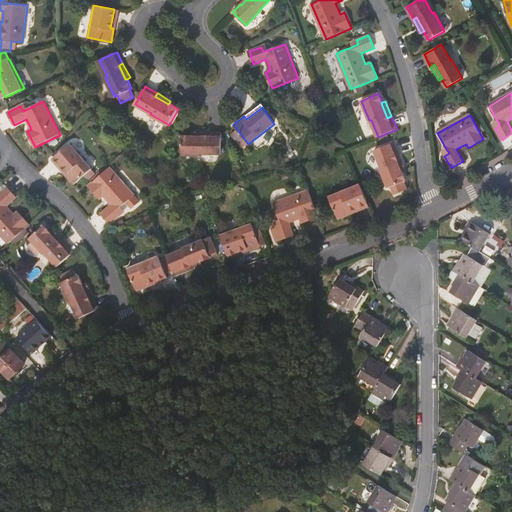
[(221,131),(207,133),(208,137),(192,139),(192,138),(182,139),(184,157),(205,155),(205,153),(223,151),(221,131)]
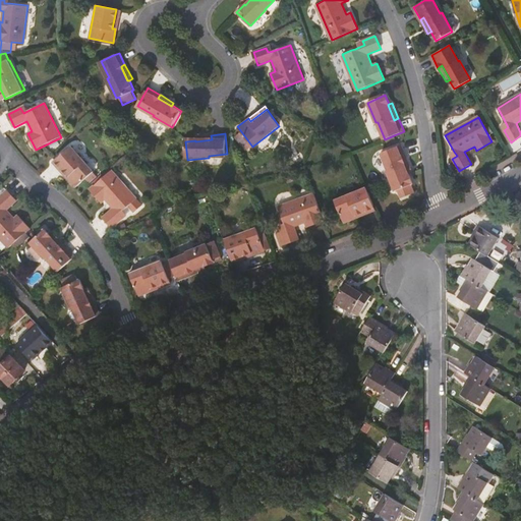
[(69,174),(66,176),(76,186),(95,170),(72,145),(56,159),(69,174)]
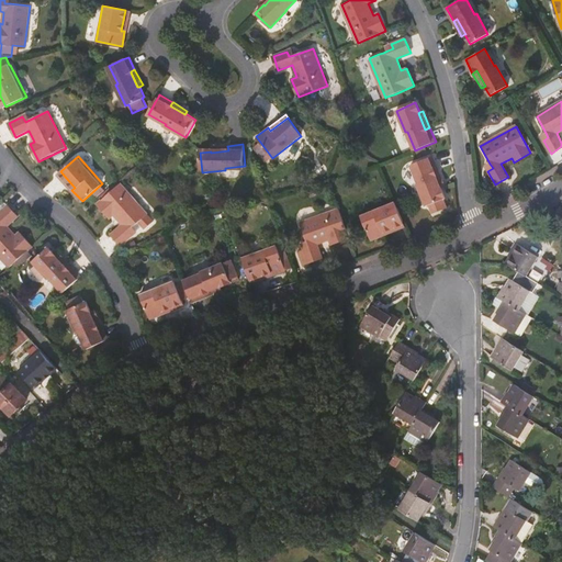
[(446,198),(441,187),(440,188),(434,171),(438,170),(433,156),(412,165),(419,182),(417,183),(426,205),(431,203),(442,199),(446,198)]
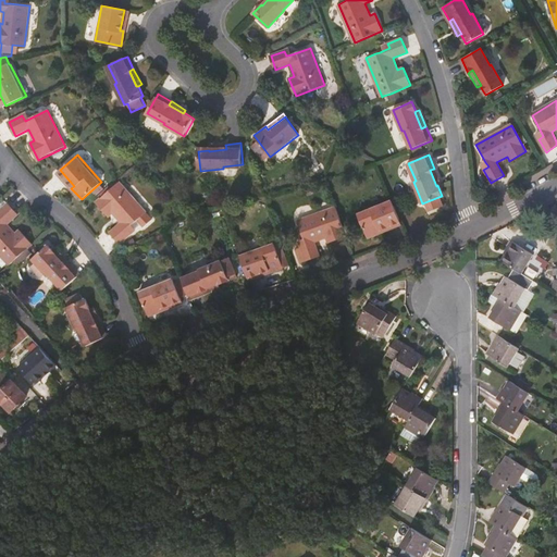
[(441,184),(434,169),(430,170),(436,186),(437,185),(441,184)]
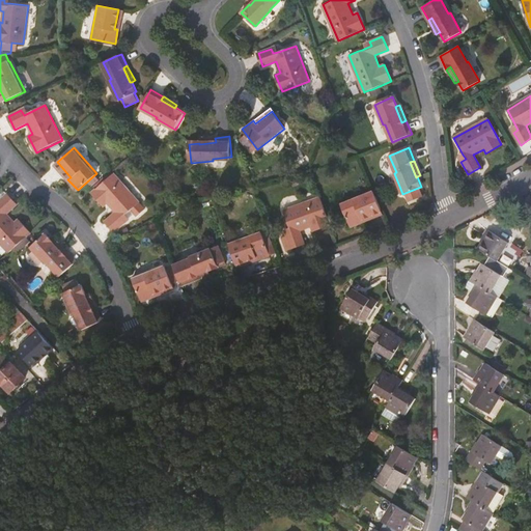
[(54,165),(67,179),(71,177),(57,162),(54,165)]
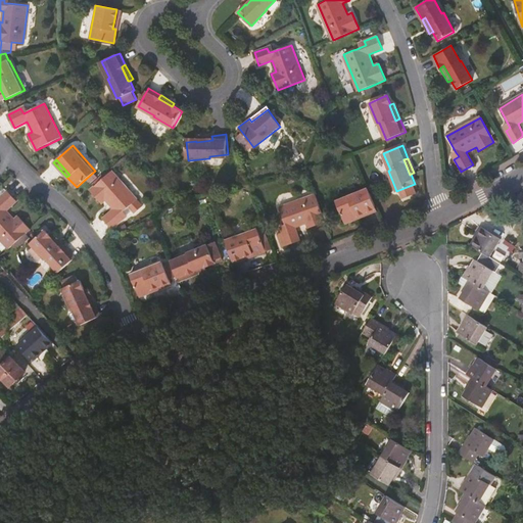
[(138,200),(112,171),(101,181),(92,189),(91,189),(103,203),(106,199),(114,208),(103,218),(113,229),(124,220),(122,216),(125,212),(130,207),(138,200)]
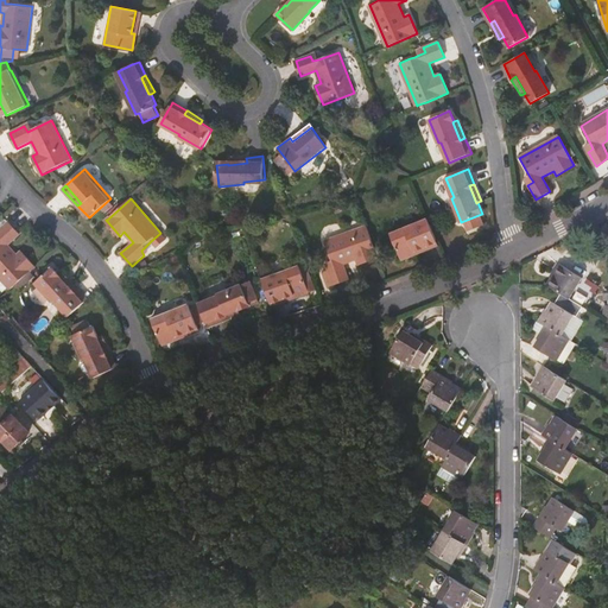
[(482,223),(479,215),(467,220),(470,228),(482,223)]
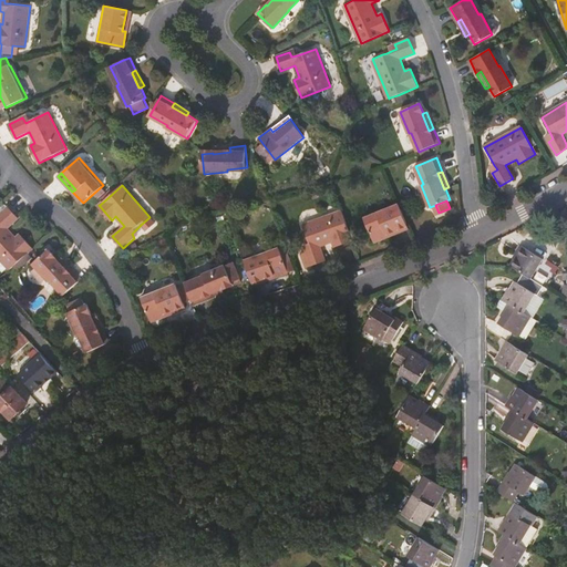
[(388,237),(388,236),(387,233),(408,225),(400,206),(399,203),(366,217),(374,241),(388,237)]
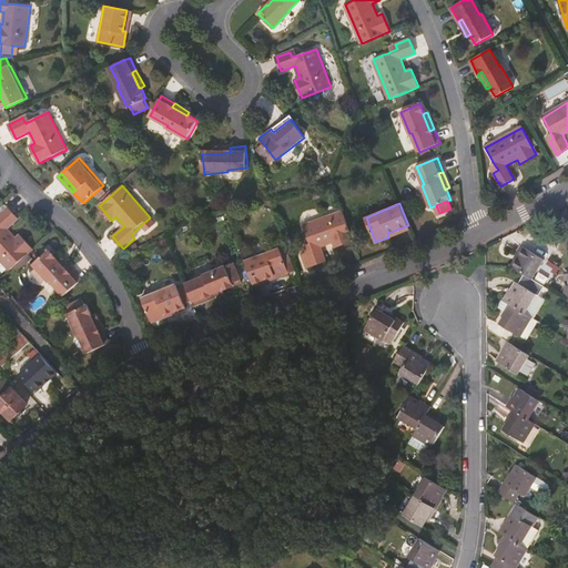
[(0,257),(11,270),(33,249),(20,234),(17,237),(8,229),(19,219),(8,206),(0,213),(0,220),(0,221),(0,220),(0,257)]
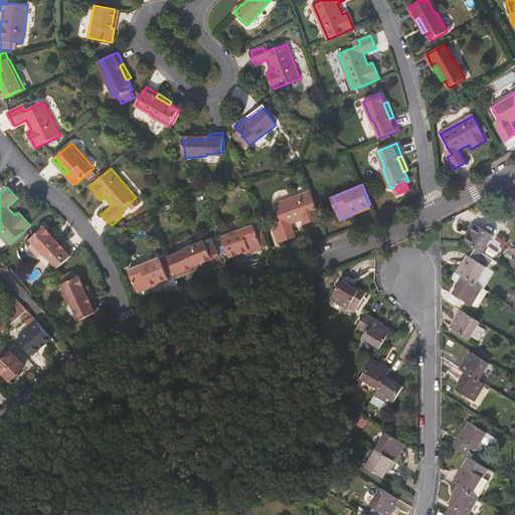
[(272,230),(267,232),(272,245),(285,240),(280,228),(291,224),(292,228),(309,222),(314,220),(304,195),(300,196),(265,209),(271,226),(272,230)]
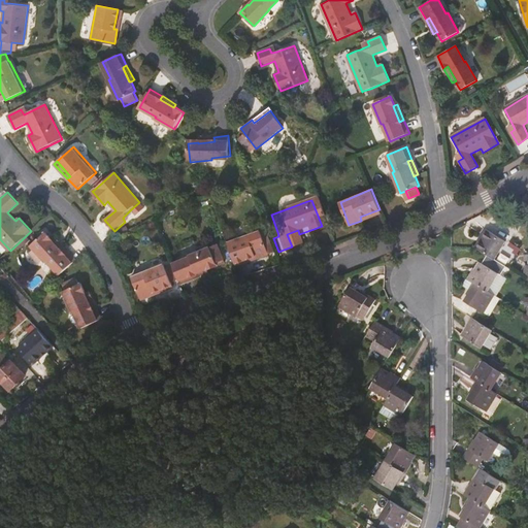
[(139,202),(131,209),(137,216),(144,209),(139,202)]
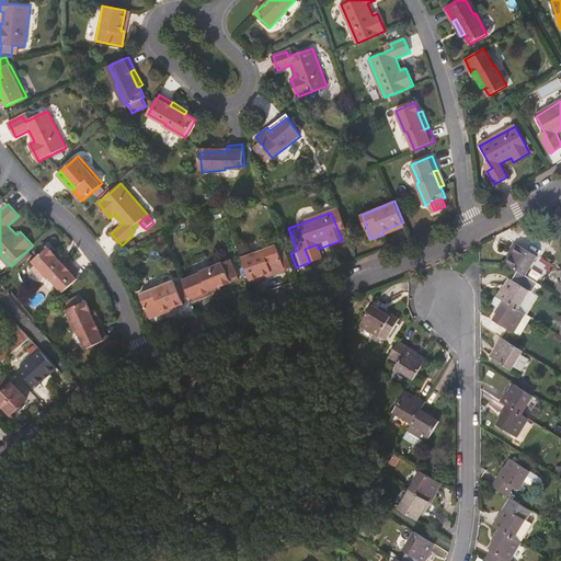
[(384,233),(404,226),(403,222),(382,230),(384,233)]
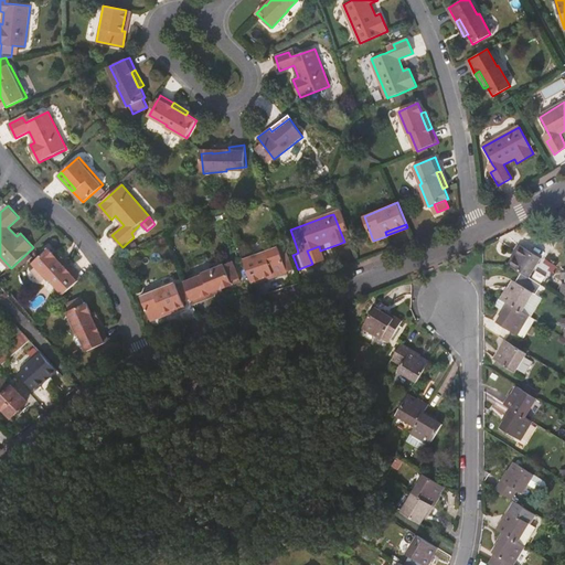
[(522,248),(514,259),(534,273),(546,253),(523,240),(519,246),(522,248)]
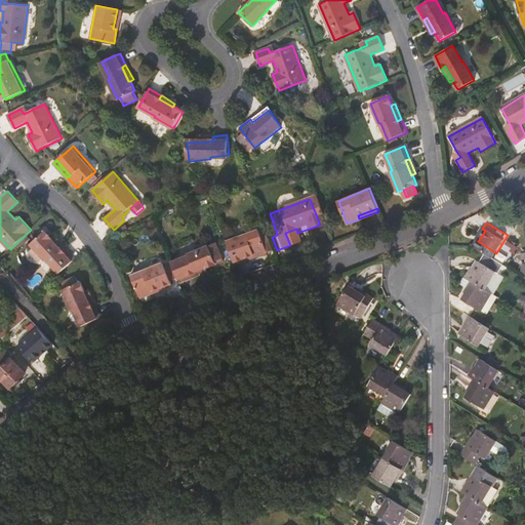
[(258,229),(227,240),(227,242),(231,251),(233,257),(234,261),(253,254),(254,257),(268,252),(265,246),(270,244),(264,228),(258,229)]
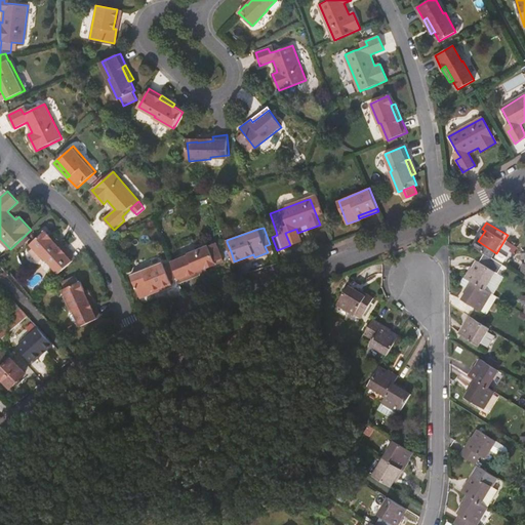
[(47,259),(61,273),(76,258),(66,248),(63,251),(51,240),(52,238),(45,231),(31,244),(46,259),(47,259)]
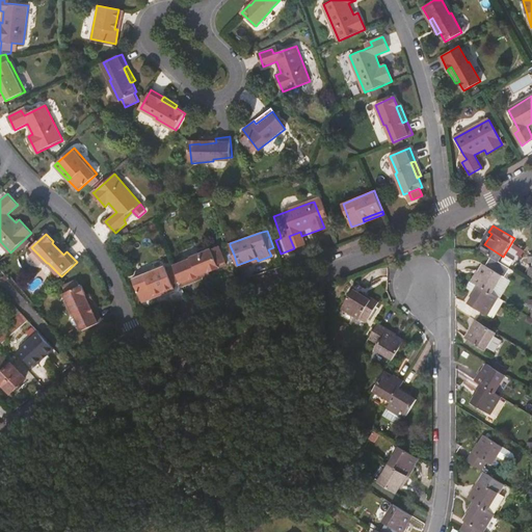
[(55,240),(53,241),(52,243),(63,255),(67,251),(55,240)]
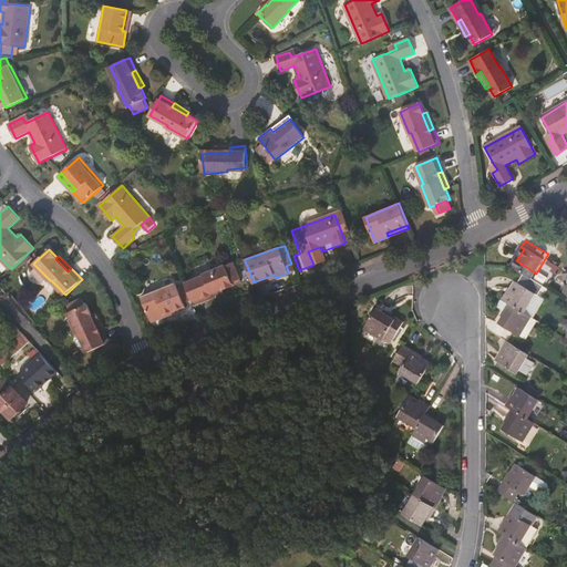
[(205,277),(186,284),(187,288),(195,305),(209,299),(207,295),(224,288),(224,289),(234,285),(227,266),(205,276),(205,277)]
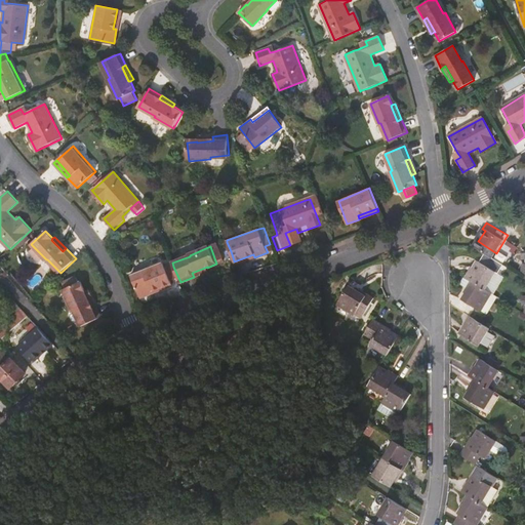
[(235,265),(254,257),(253,254),(234,261),(235,265)]
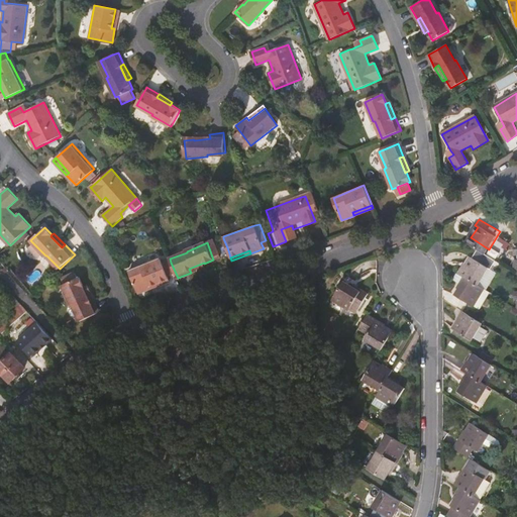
[(467,264),(461,270),(468,273),(482,282),(493,265),(475,253),(468,265),(467,264)]
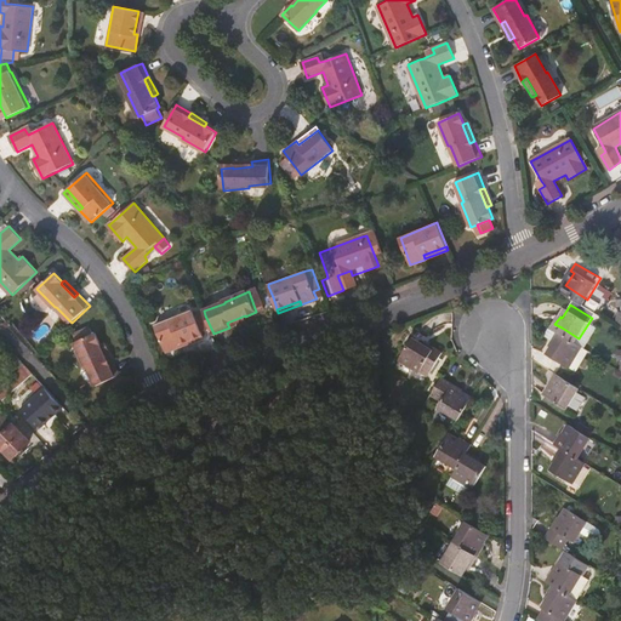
[(167,353),(182,347),(181,343),(203,334),(201,331),(198,320),(203,318),(201,312),(195,314),(193,311),(157,325),(167,353)]
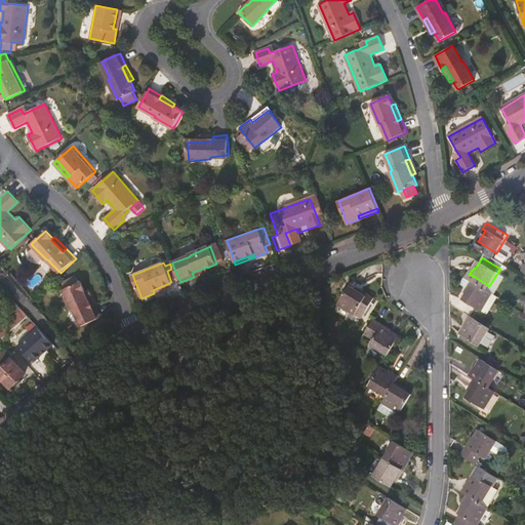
[(208,271),(207,268),(207,267),(192,273),(194,277),(195,276),(208,271)]
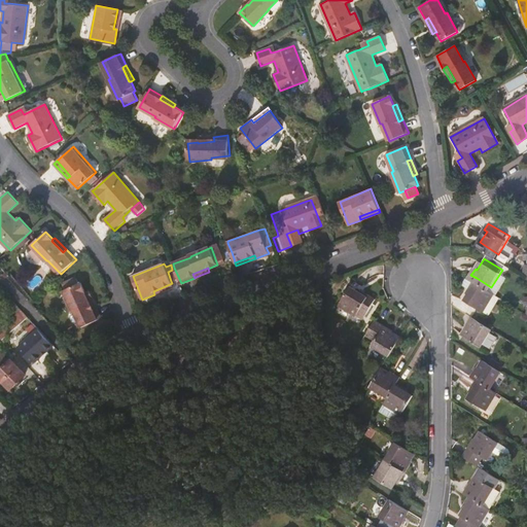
[(172,270),(168,272),(171,281),(176,279),(172,270)]
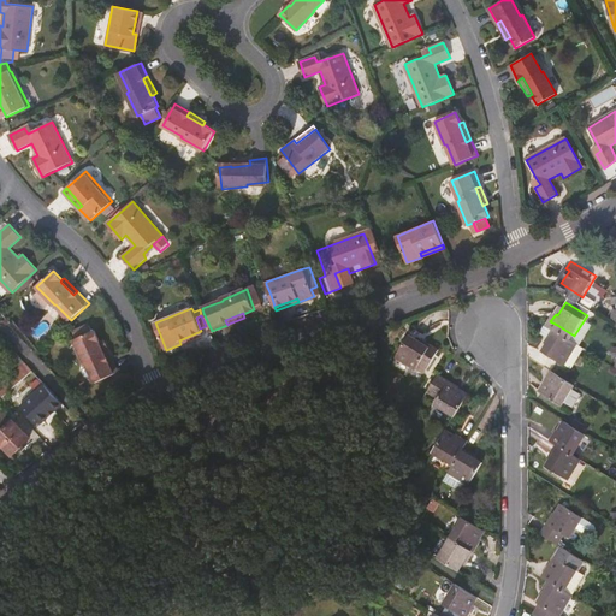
[(568,360),(581,341),(574,336),(557,325),(552,333),(555,335),(546,347),(568,360)]
